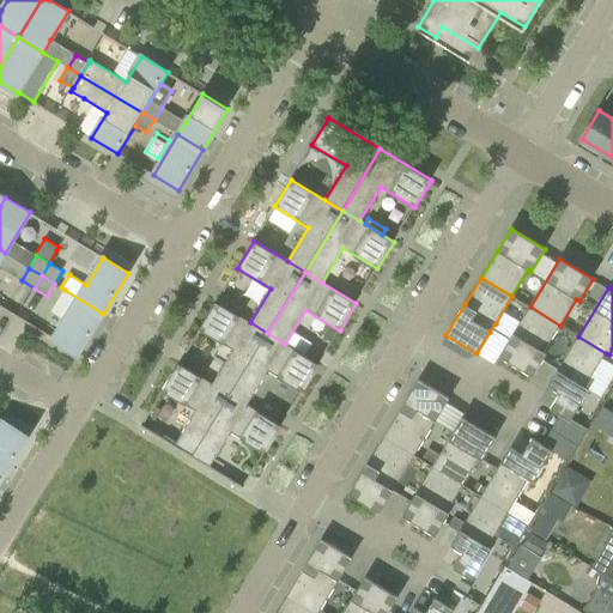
[(53,311),(65,320),(53,339),(78,354),(103,314),(65,290),(53,311)]
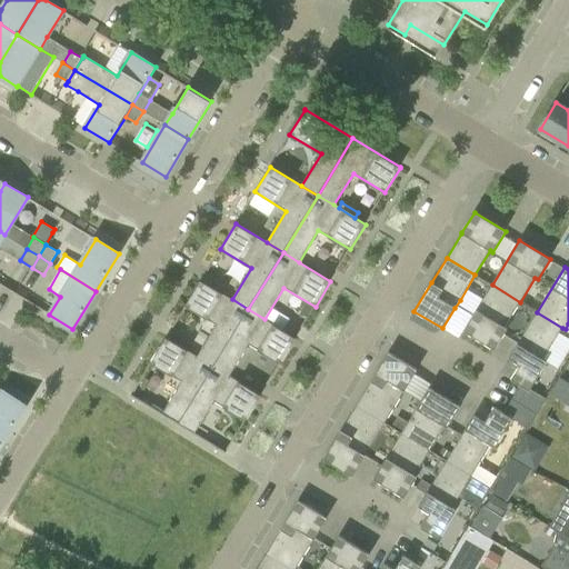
[(248,309),(232,299),(201,280),(186,306),(217,325),(198,356),(213,366),(248,309)]
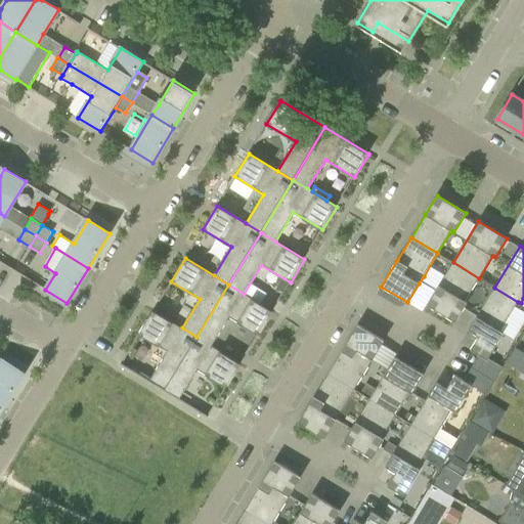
[(427,305),(455,321),(468,303),(465,301),(479,278),(453,262),(439,286),(434,293),(427,305)]
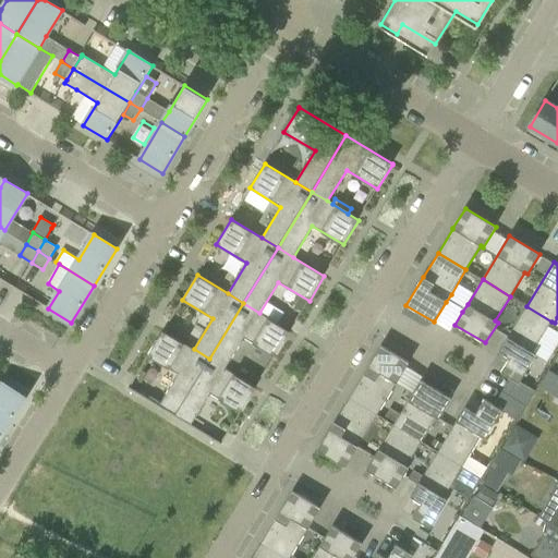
[(446,302),(462,312),(468,304),(451,294),(446,302)]
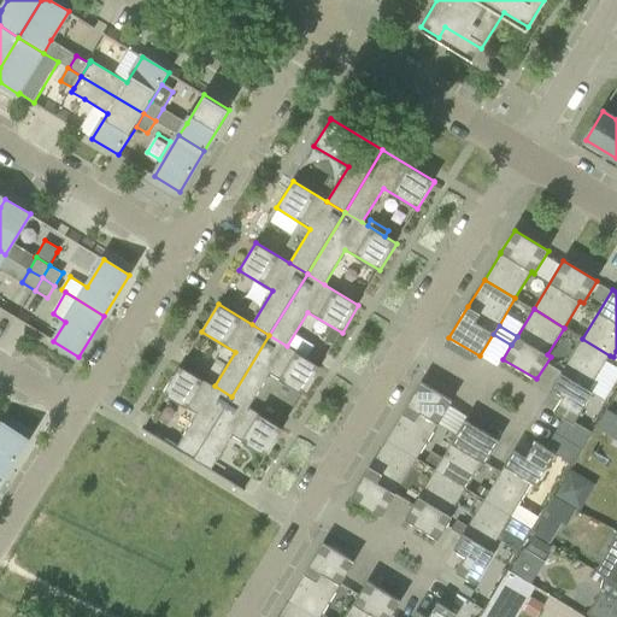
[(304,394),(321,366),(287,346),(269,335),(231,397),(250,407),(270,374),(304,394)]
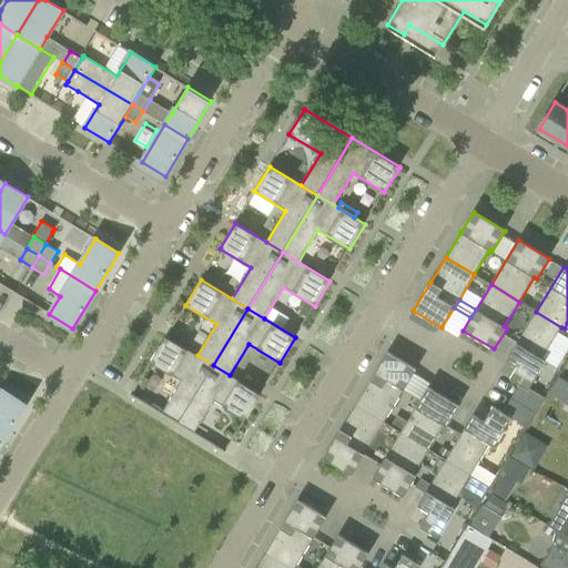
[(510,378),(519,385),(511,398),(536,413),(544,399),(528,389),(546,361),(543,358),(561,327),(536,312),(508,357),(519,364),(510,378)]
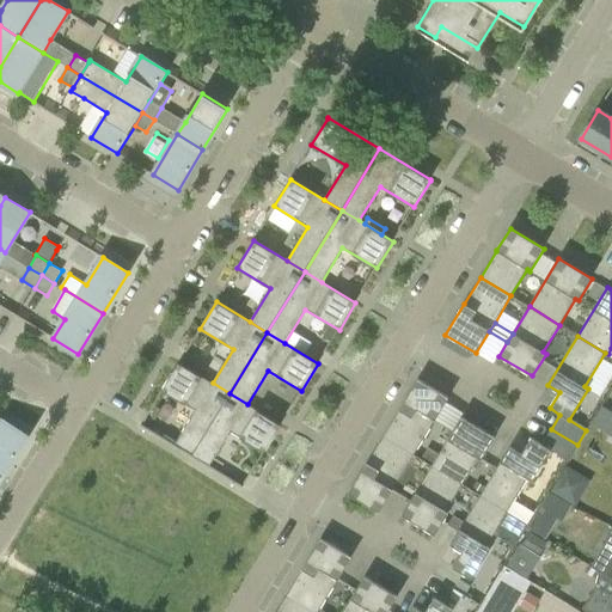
[(163,390),(196,410),(175,446),(191,457),(230,393),(213,383),(178,362),(163,390)]
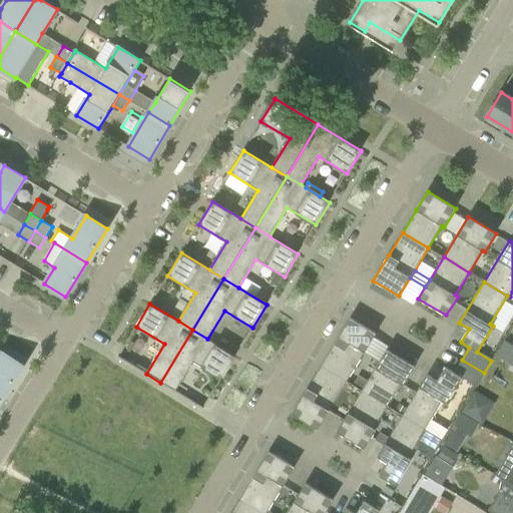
[(335,344),(322,366),(347,382),(376,334),(351,318),(335,344)]
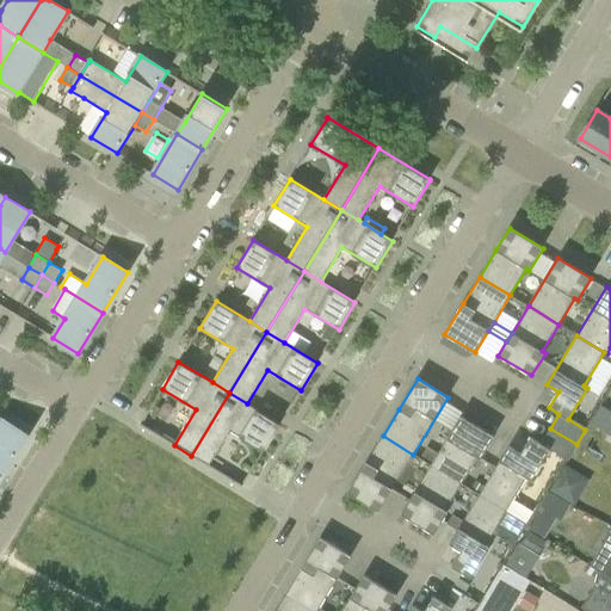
[(264,451),(281,424),(247,403),(229,393),(191,456),(209,466),(230,431),(264,451)]
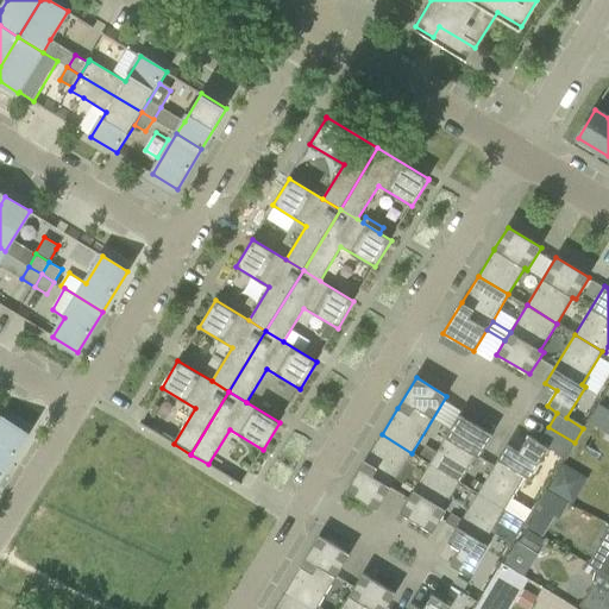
[(608,409),(602,406),(590,425),(608,435),(608,409)]
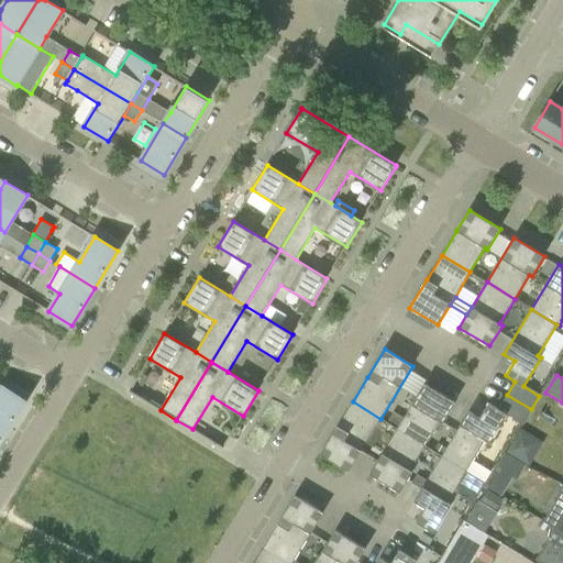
[(455,403),(424,384),(404,418),(397,429),(426,445),(440,421),(443,422),(455,403)]
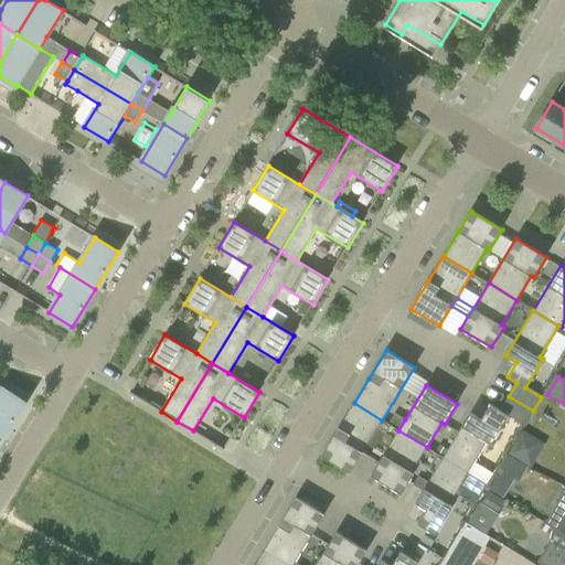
[(2,388),(0,392),(0,437),(3,439),(27,402),(3,387),(2,388)]
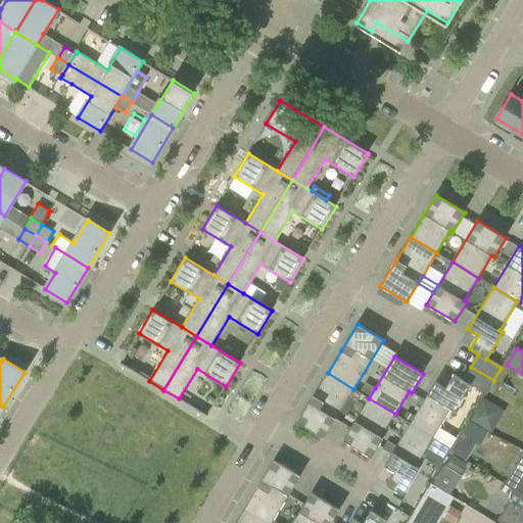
[(314,395),(297,422),(324,438),(353,389),(328,373),(314,395)]
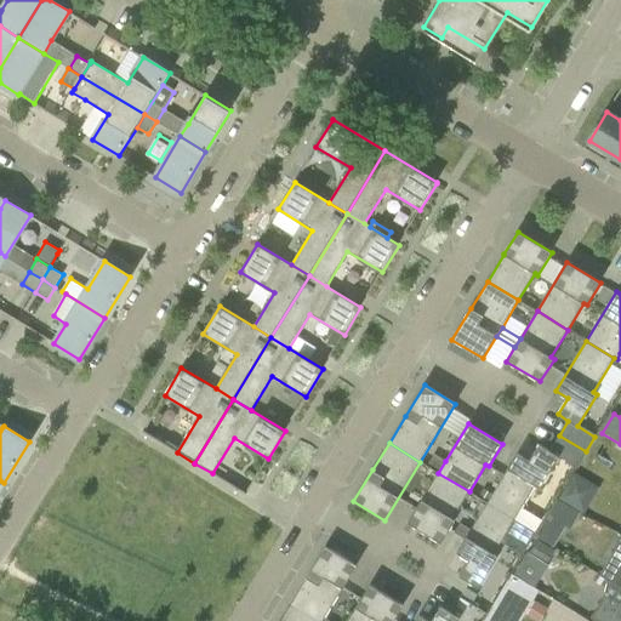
[(540,488),(559,456),(550,451),(540,445),(530,461),(518,453),(488,503),(516,520),(536,486),(540,488)]
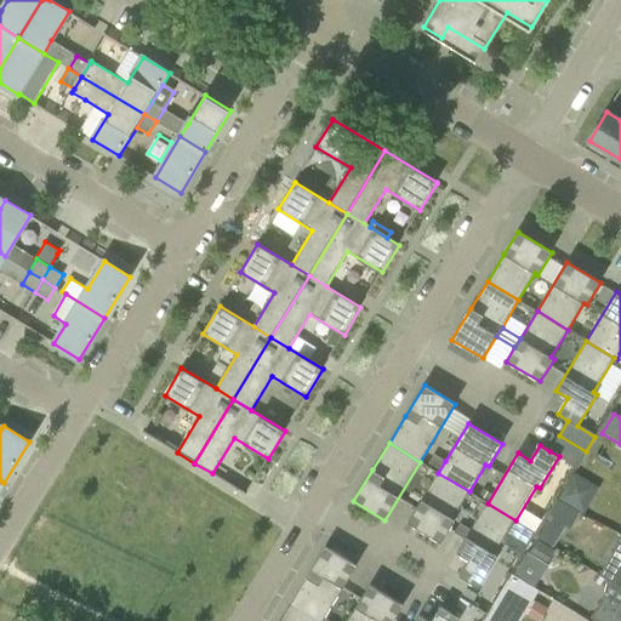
[(438,473),(445,461),(434,455),(427,466),(438,473)]
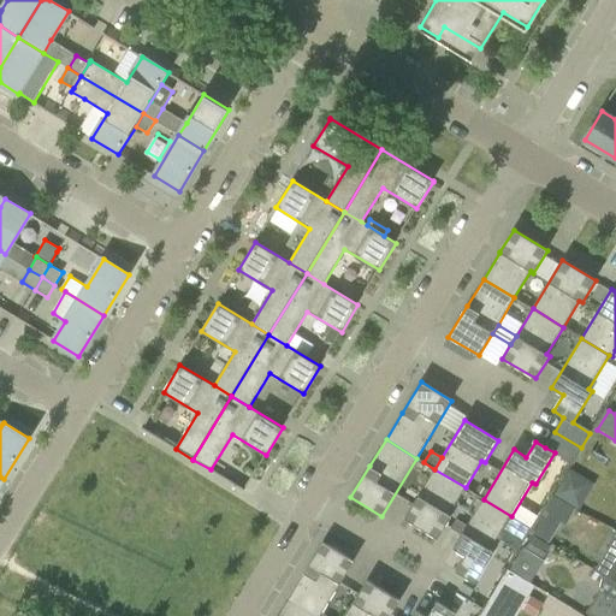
[(404,519),(438,539),(452,516),(449,515),(466,487),(434,469),(404,519)]
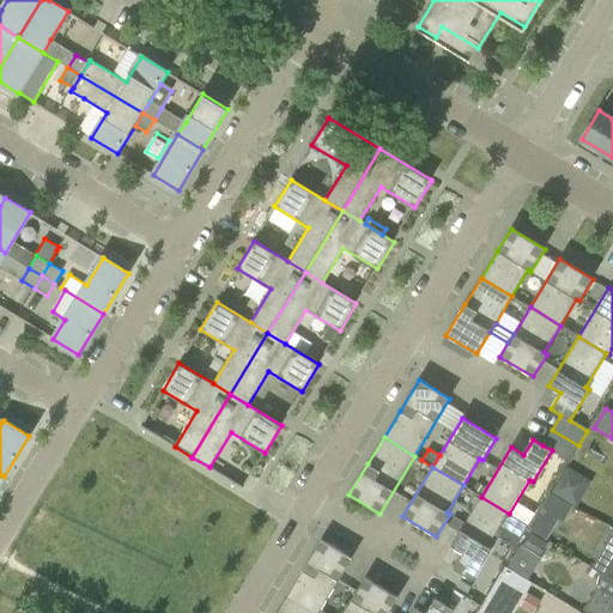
[(480,496),(485,489),(478,484),(473,491),(480,496)]
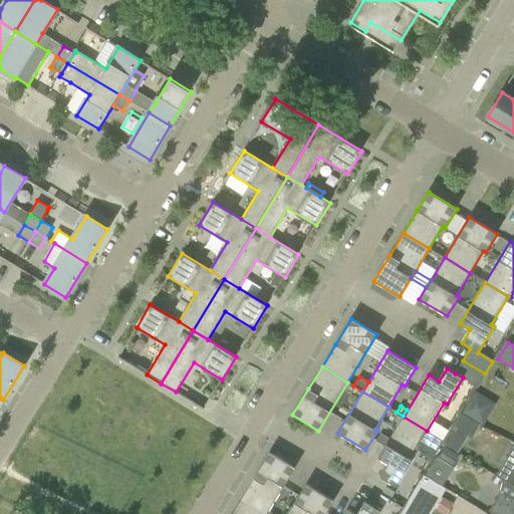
[(389,464),(380,477),(397,486),(413,460),(410,458),(427,431),(404,417),(390,438),(386,446),(378,458),(389,464)]
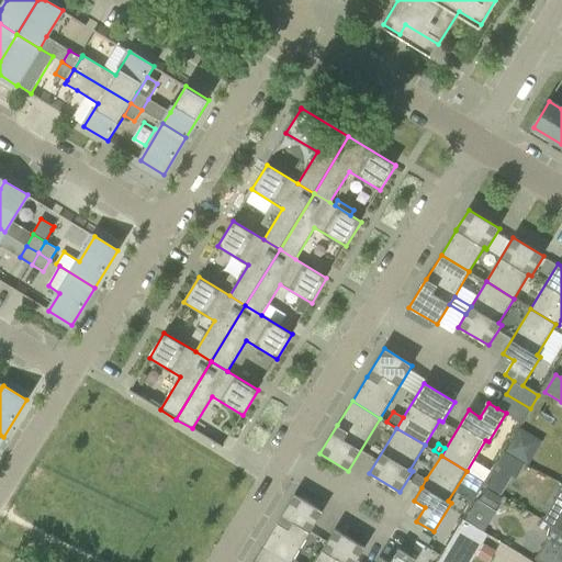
[(417,473),(414,479),(412,482),(422,487),(426,479),(417,473)]
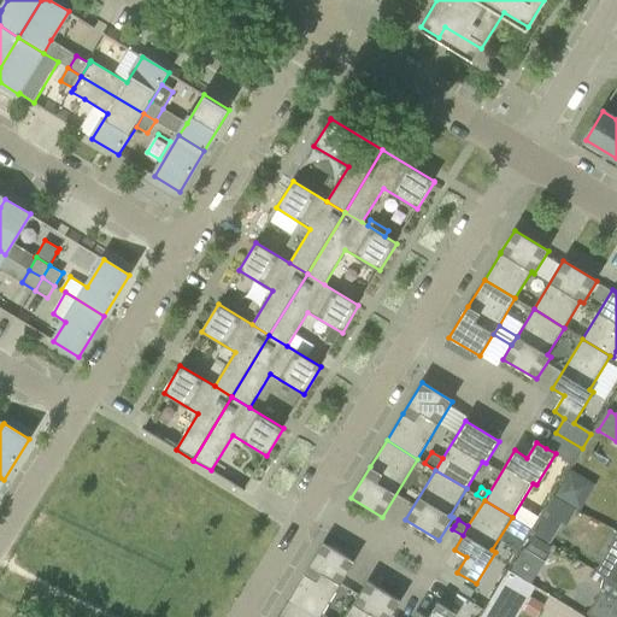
[(597,571),(605,576),(616,583),(616,535),(597,571)]
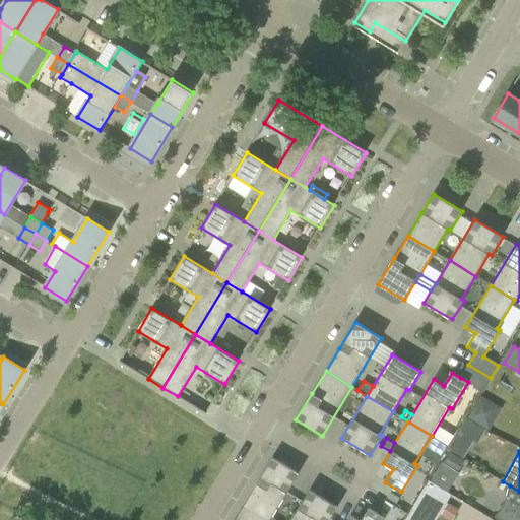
[(257,483),(243,507),(264,519),(270,519),(272,517),(299,473),(272,457),(257,483)]
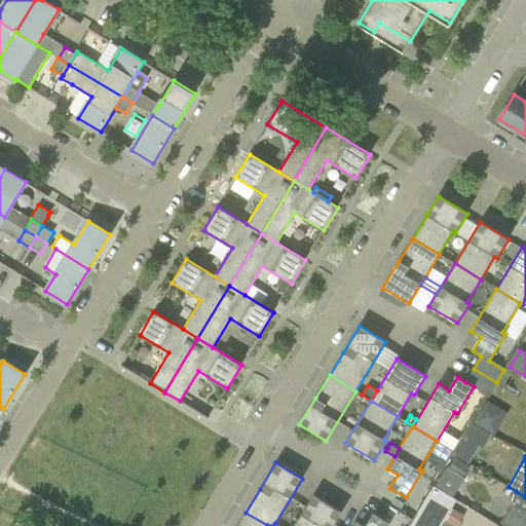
[(435,486),(422,506),(445,520),(452,509),(457,500),(435,486)]
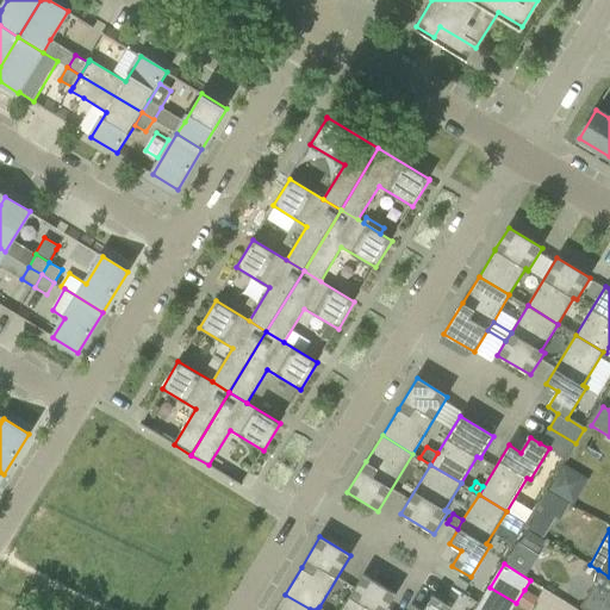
[(609,609),(609,577),(598,570),(595,584),(580,607),(585,609),(609,609)]
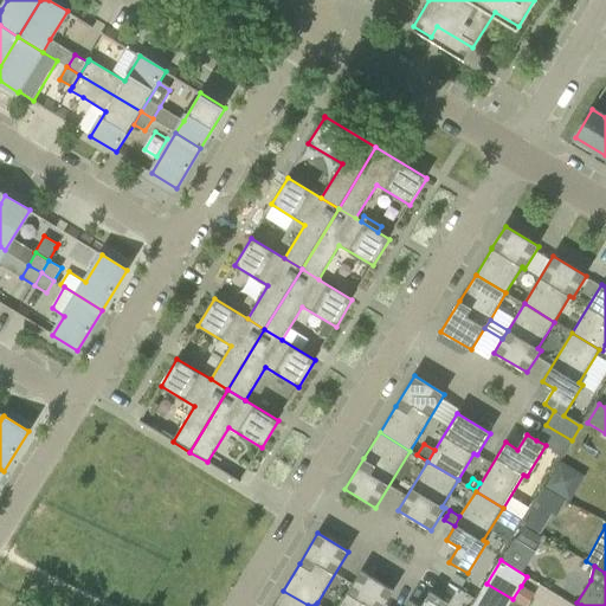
[(384,605),(394,591),(361,571),(340,605),(384,605)]
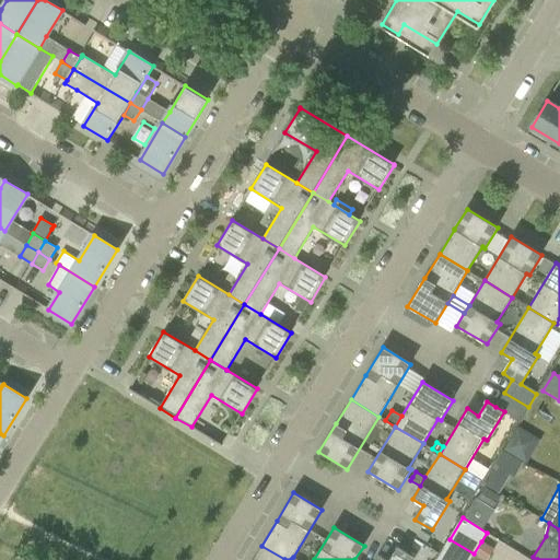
[(417,538),(427,544),(431,536),(421,531),(417,538)]
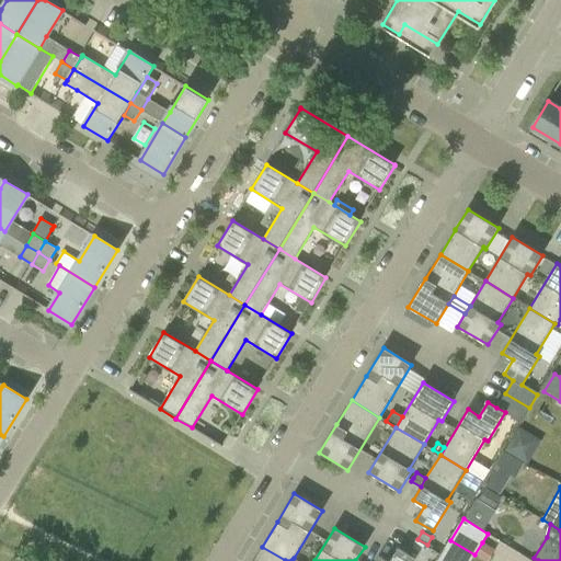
[(420,552),(424,546),(416,541),(412,548),(420,552)]
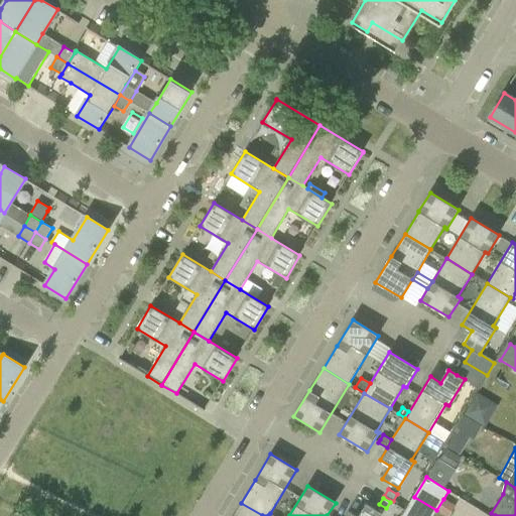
[(445,515),(448,515),(456,506),(443,499),(436,510),(445,515)]
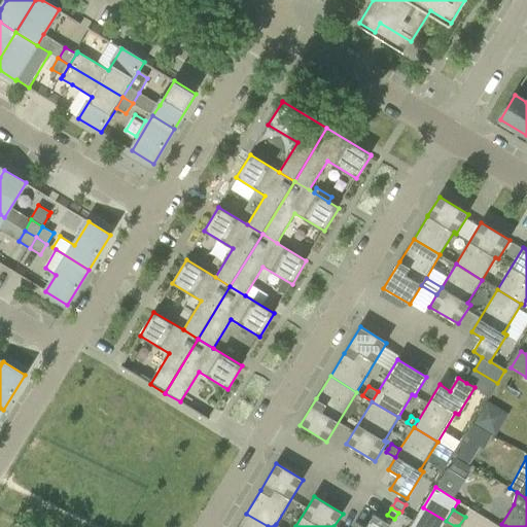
[(238,526),(268,526),(246,514),(238,526)]
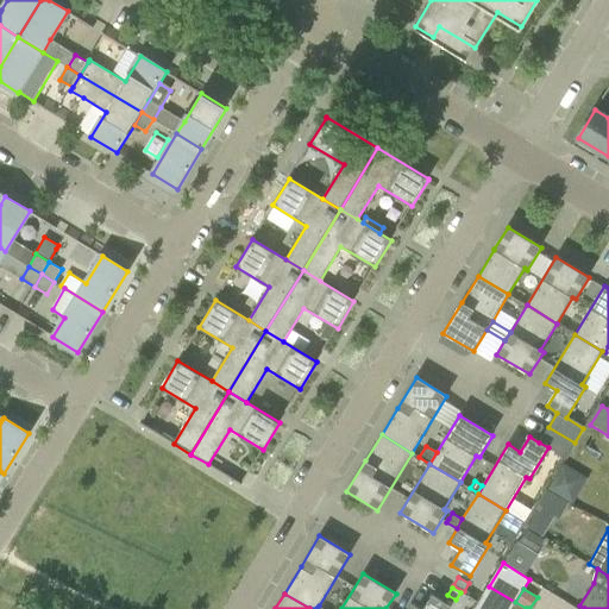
[(424,608),(421,608),(412,603),(407,608),(450,608),(452,607),(433,595),(424,608)]
